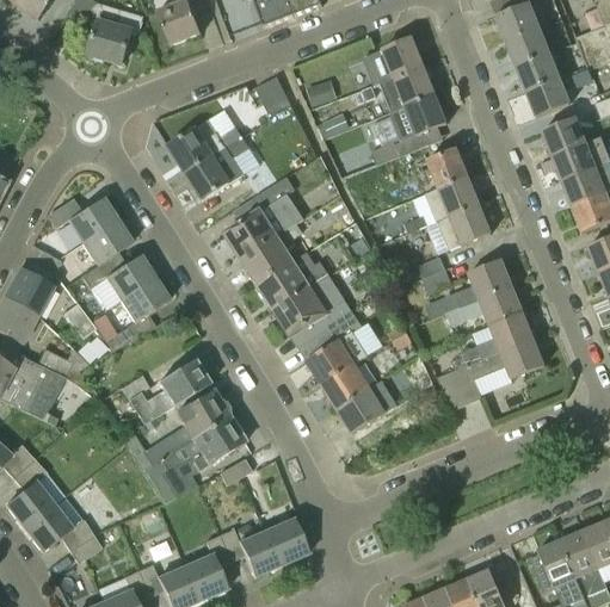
[(18,0),(16,4),(39,19),(53,0),(18,0)]
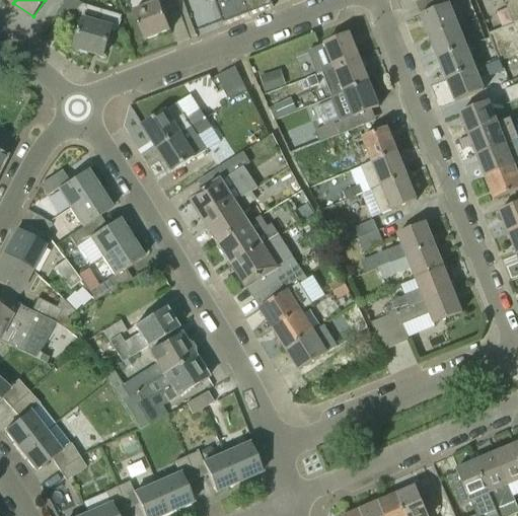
[(145,0),(147,3),(134,8),(145,39),(171,28),(160,0),(145,0)]
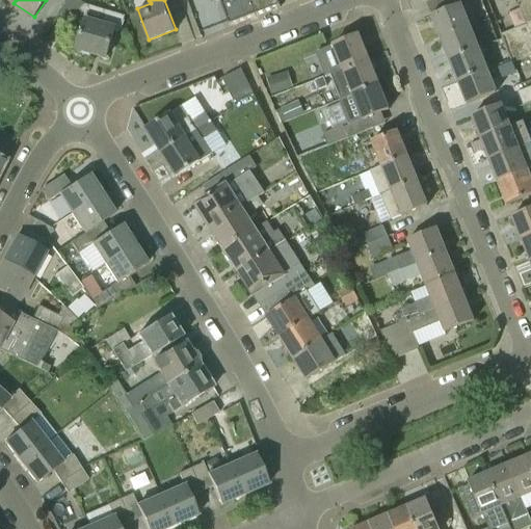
[(220,0),(231,24),(256,15),(249,0),(220,0)]
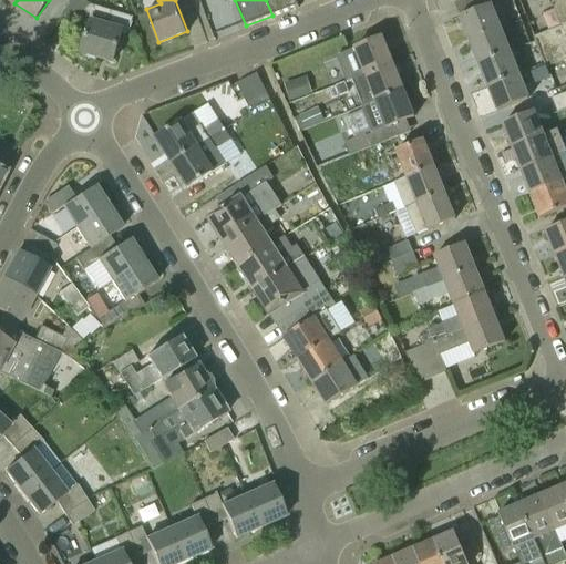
[(266,0),(273,16),(299,6),(297,0),(266,0)]
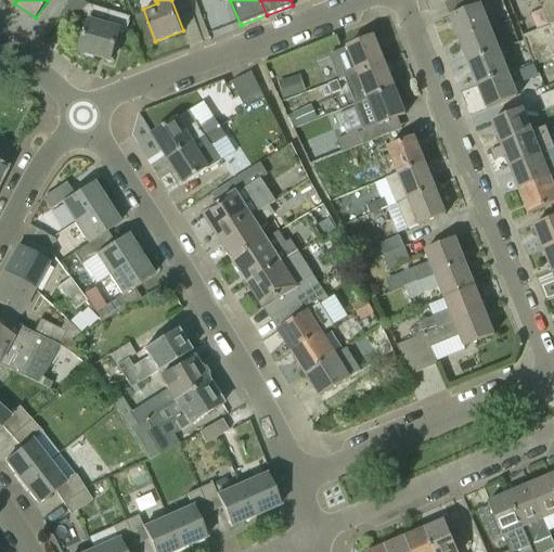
[(461,39),(490,26),(481,3),(478,3),(476,0),(445,0),(451,14),(461,39)]
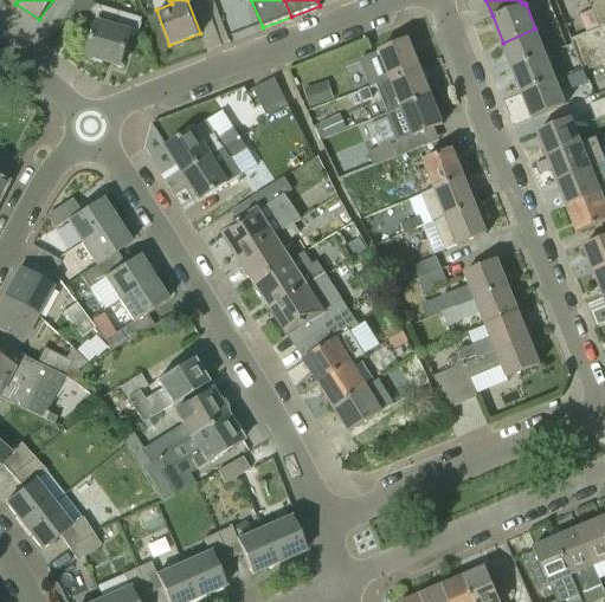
[(596,0),(593,6),(600,25),(604,36),(604,0),(573,0),(574,2),(581,0),(596,0)]
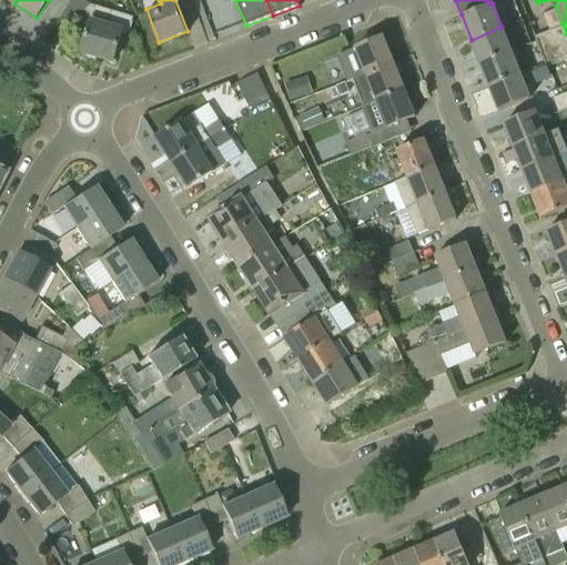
[(133,14),(97,3),(83,50),(114,59),(122,30),(129,31),(133,14)]
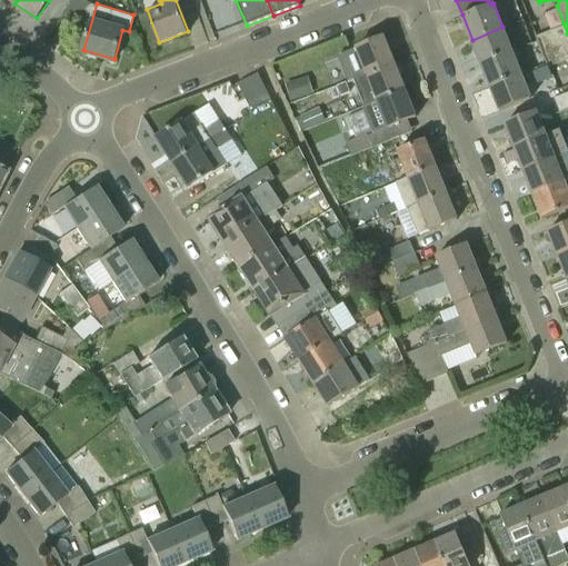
[(481,62),(512,50),(502,27),(472,40),(481,62)]
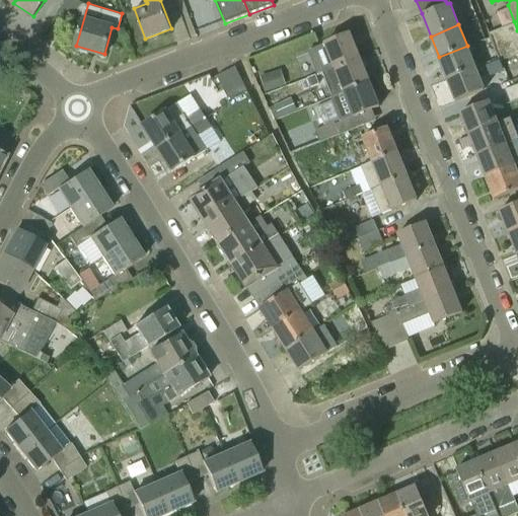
[(515,53),(505,25),(490,31),(492,34),(501,59),(515,53)]
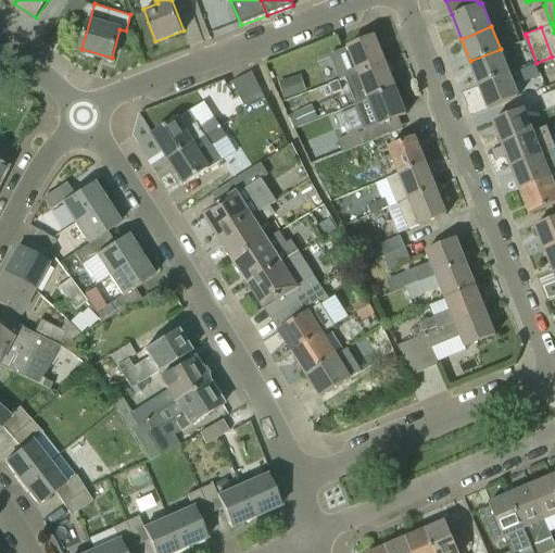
[(364,70),(386,61),(376,35),(349,46),(360,72),(364,70)]
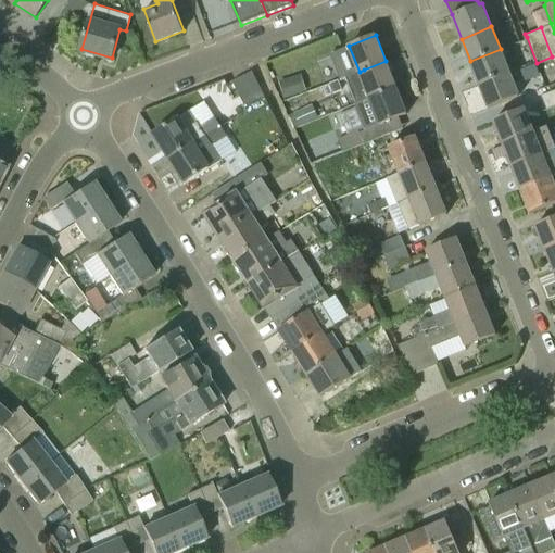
[(480,85),(509,73),(501,49),(470,61),(480,85)]
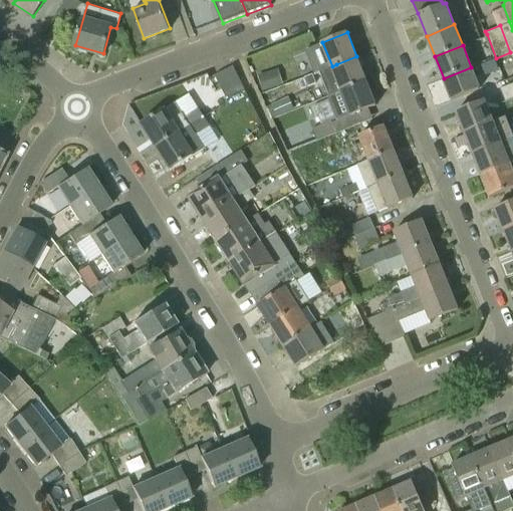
[(341,89),(366,78),(356,56),(336,64),(332,66),(341,89)]
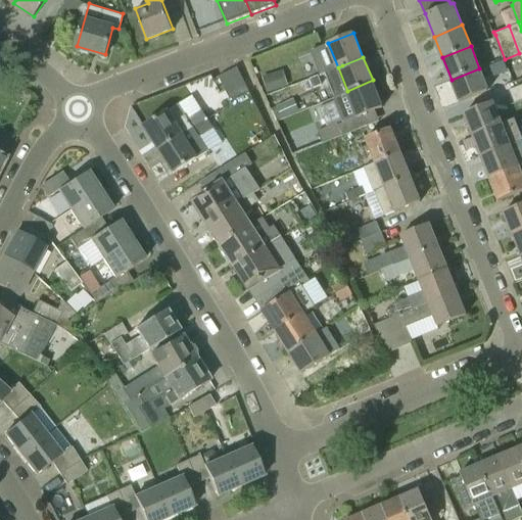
[(231,99),(249,90),(237,65),(219,75),(231,99)]
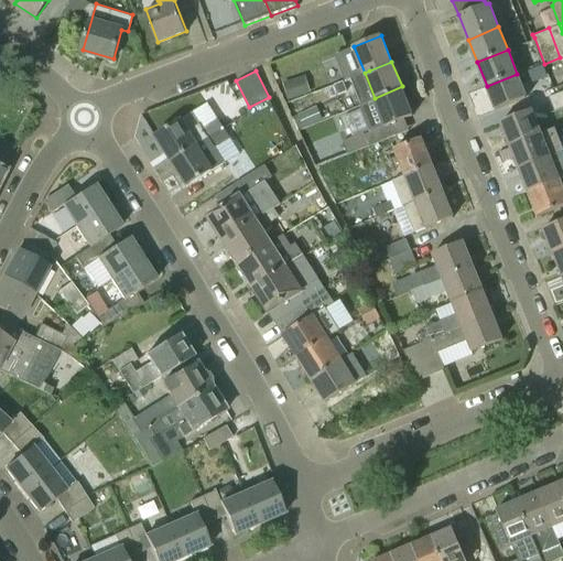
[(315,90),(335,84),(344,81),(340,71),(312,82),(315,90)]
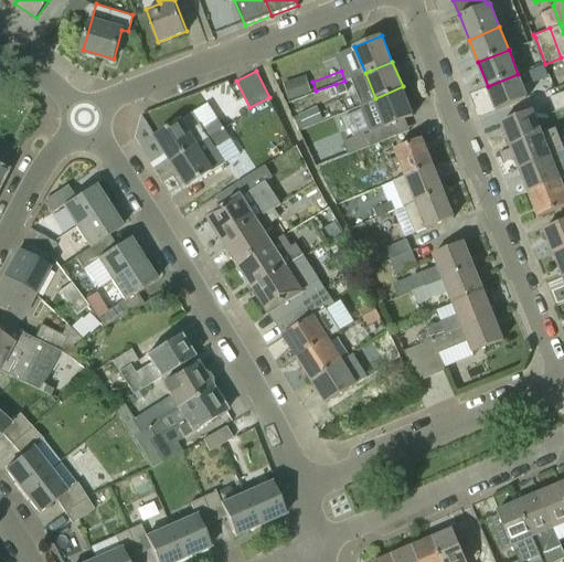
[(518,74),(488,86),(497,108),(528,96),(518,74)]
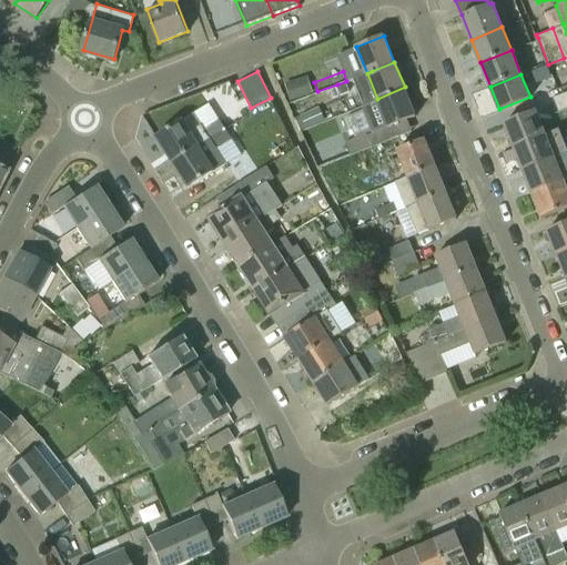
[(346,81),(337,84),(341,94),(350,90),(346,81)]
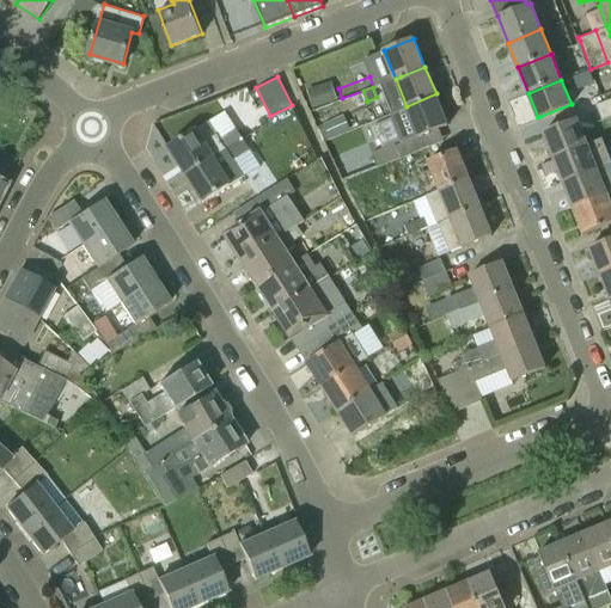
[(416,134),(417,136),(448,123),(437,93),(407,106),(407,108),(391,114),(402,140),(416,134)]
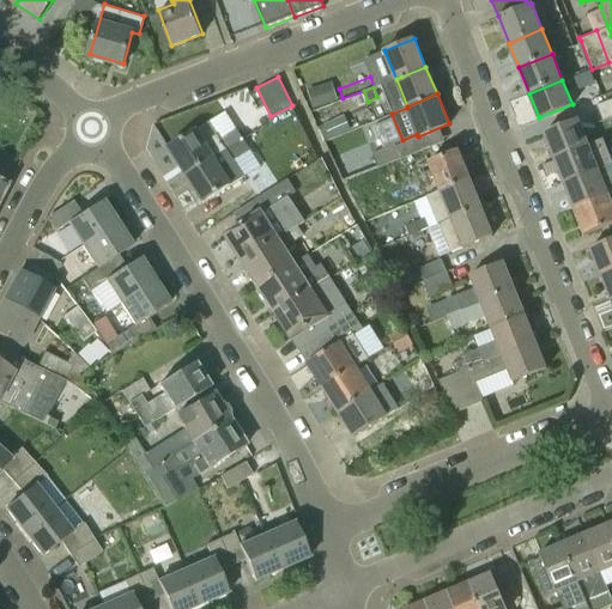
[(611,97),(598,103),(604,119),(611,115),(611,97)]
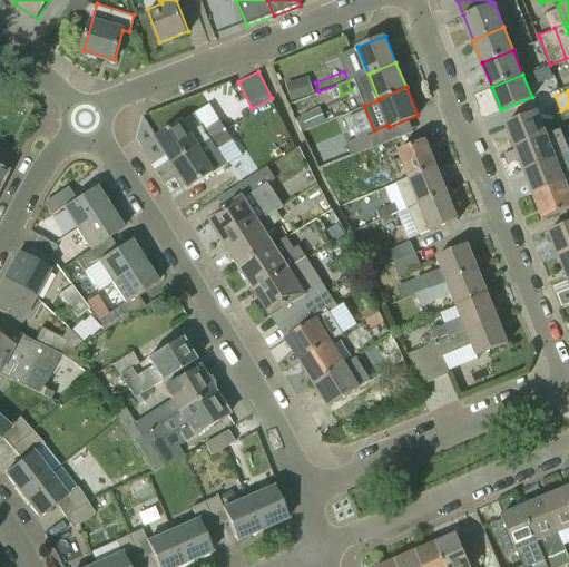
[(314,109),(301,115),(305,128),(320,123),(314,109)]
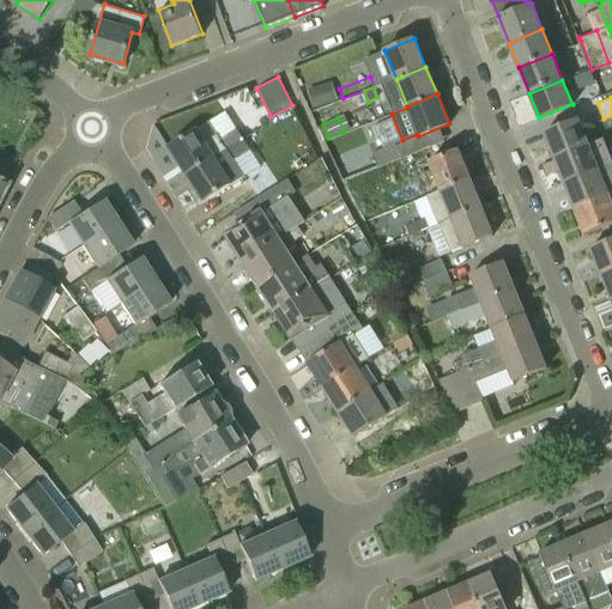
[(545,132),(555,157),(589,144),(579,117),(545,132)]
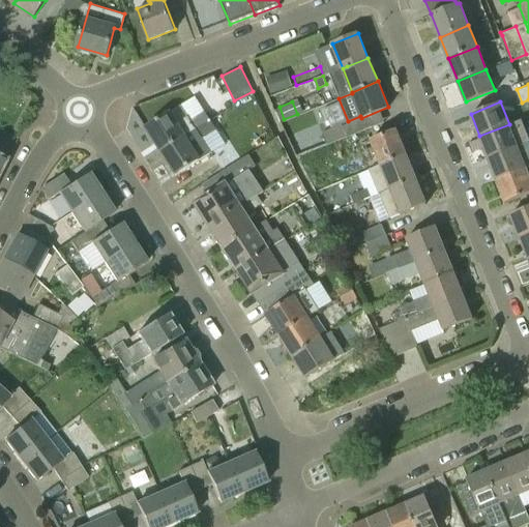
[(146,126),(162,151),(186,136),(211,120),(205,110),(190,119),(188,115),(177,122),(170,111),(146,126)]
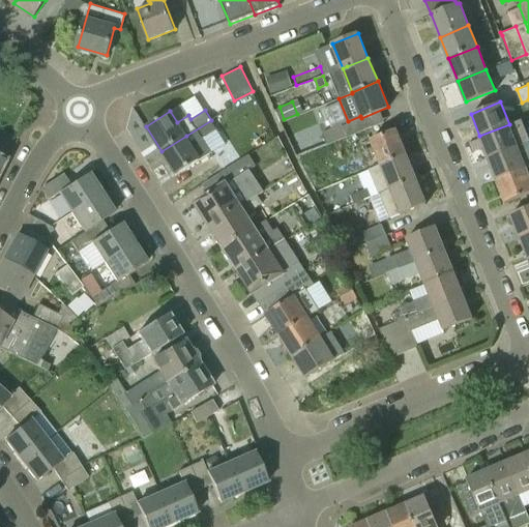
[(489,158),(518,146),(528,141),(528,136),(522,119),(509,124),(479,136),(489,158)]
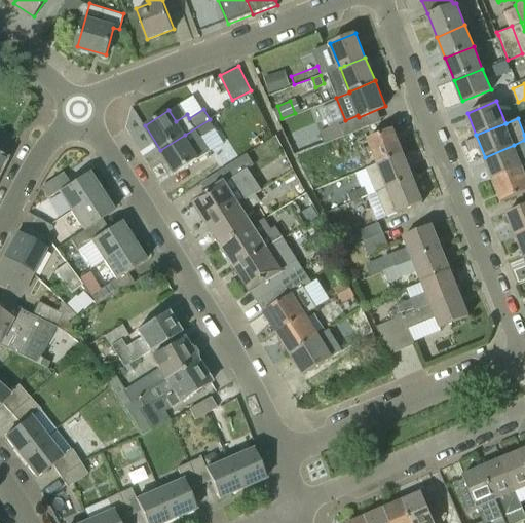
[(185,135),(160,150),(176,173),(211,150),(201,136),(215,126),(210,119),(185,135)]
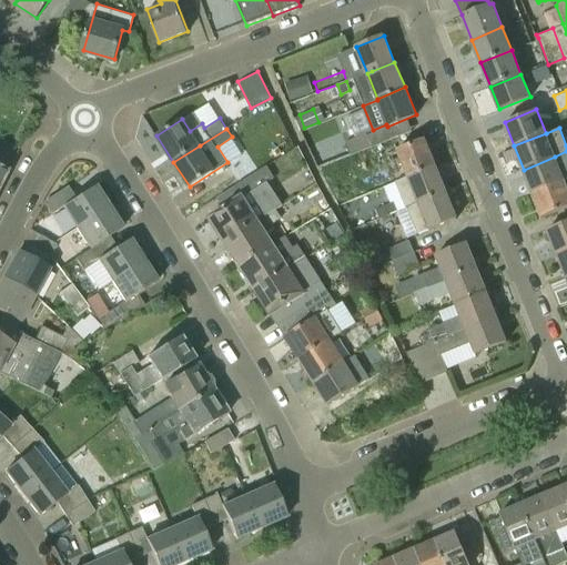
[(367,131),(345,140),(351,154),(372,145),(367,131)]
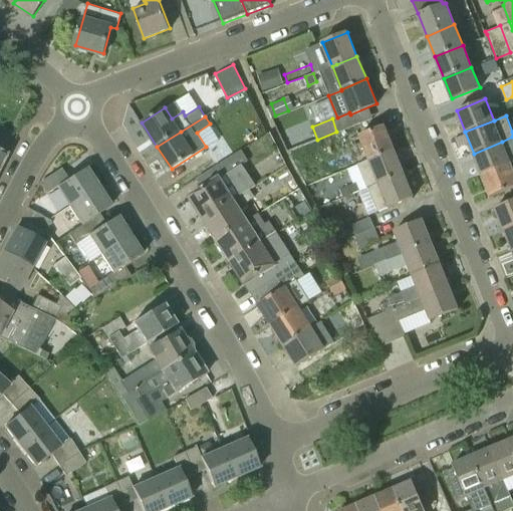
[(385,124),(358,136),(367,159),(368,160),(395,149),(385,124)]
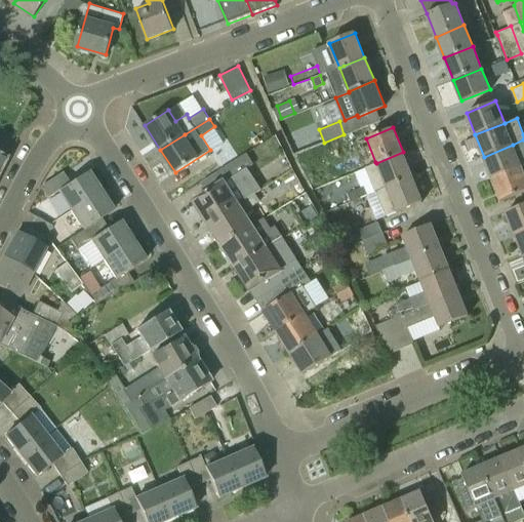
[(484,157),(492,177),(523,164),(523,139),(513,145),(484,157)]
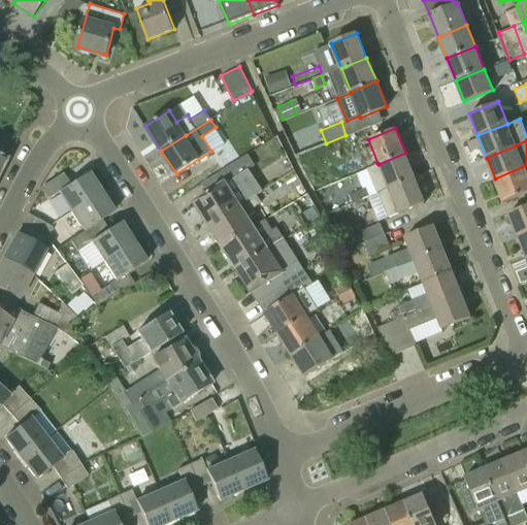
[(254,162),(249,153),(249,152),(223,168),(230,181),(256,164),(254,162)]
